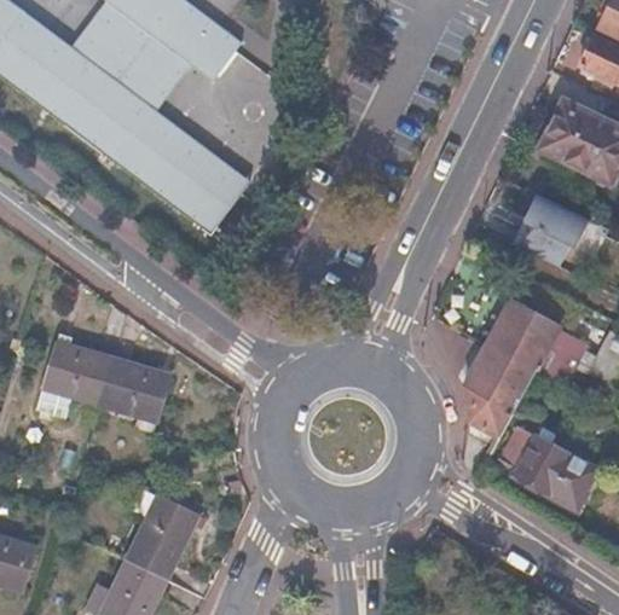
[(105,0),(71,46),(10,0),(0,0),(0,75),(212,235),(243,191),(252,181),(156,109),(191,63),(213,80),(237,48),(242,42),(186,0),(105,0)]
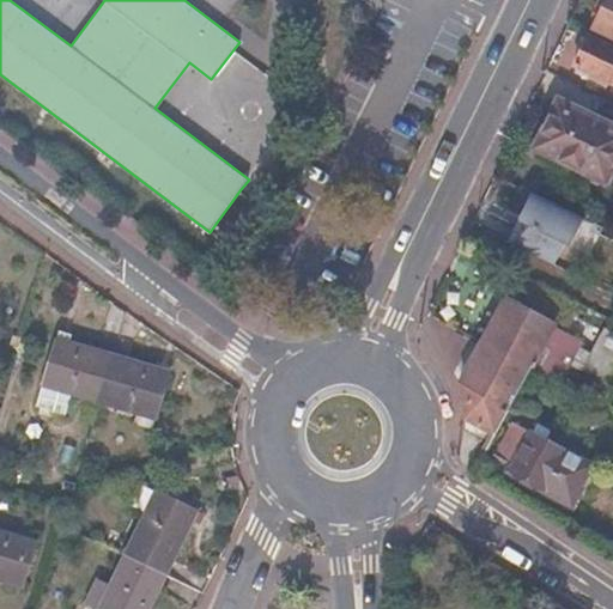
[(605,0),(594,25),(612,34),(612,0),(605,0)]
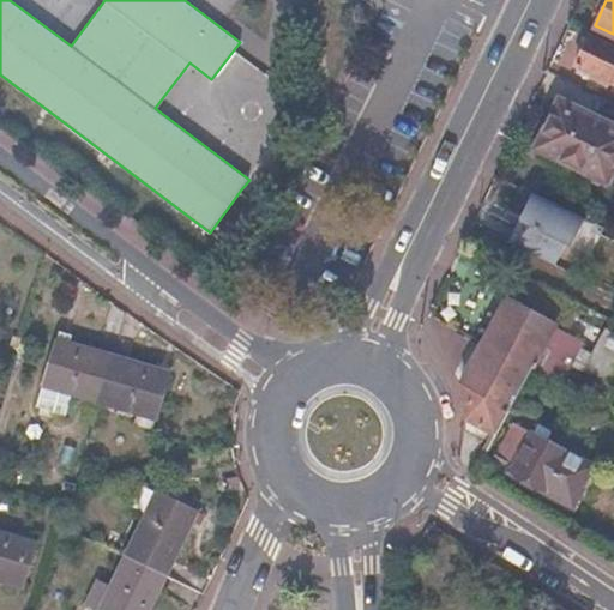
[(613,46),(591,35),(578,61),(613,78),(613,46)]
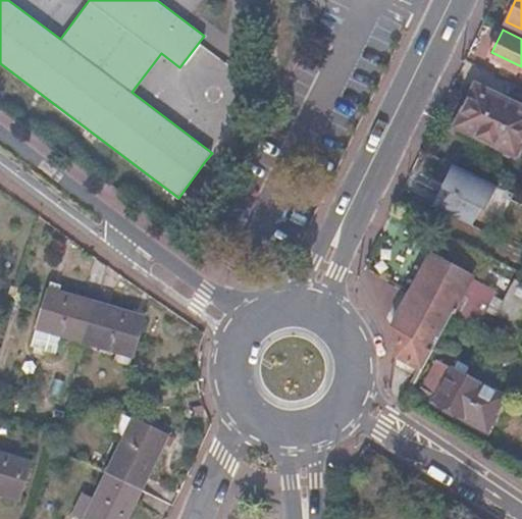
[(521,105),(475,84),(456,123),(515,153),(521,138),(521,105)]
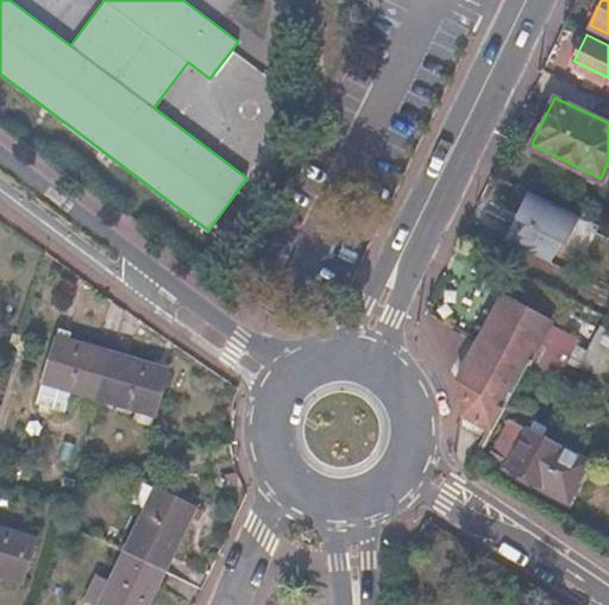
[(528,188),(503,237),(550,260),(560,239),(565,241),(579,213),(528,188)]
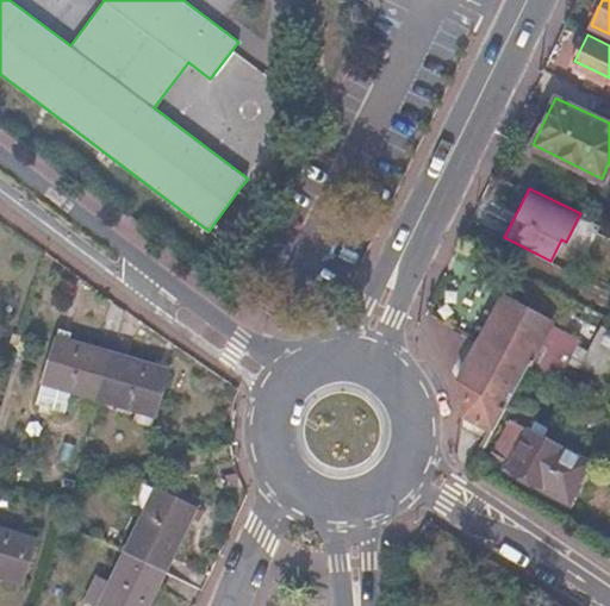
[(551,319),(503,293),(480,337),(460,370),(462,413),(492,430),(503,408),(499,400),(505,388),(511,392),(527,361),(554,375),(574,338),(548,324),(551,319)]
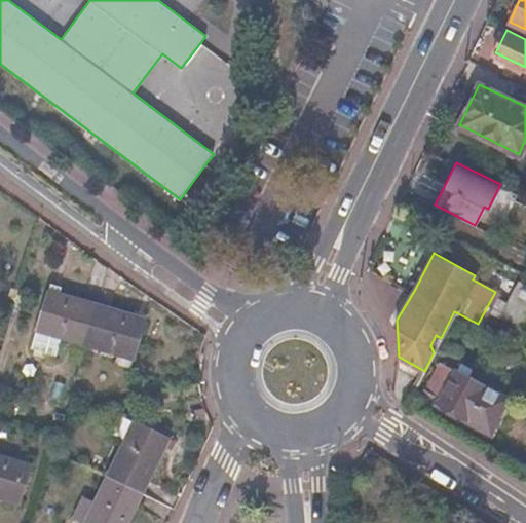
[(525,285),(517,281),(516,283),(499,313),(525,328),(525,285)]
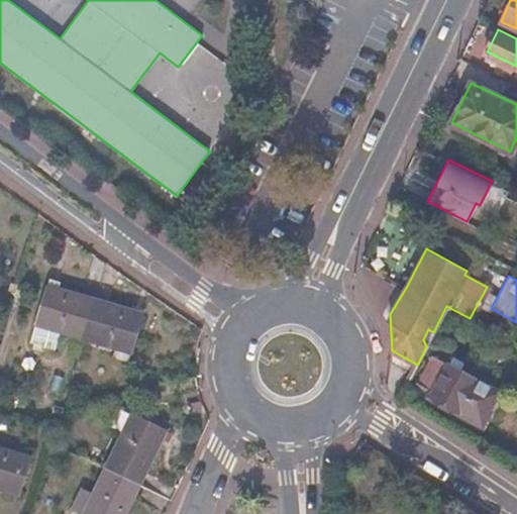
[(61,288),(45,284),(34,324),(31,333),(34,334),(56,340),(60,326),(85,334),(115,342),(112,355),(126,360),(129,349),(132,350),(143,311),(132,307),(131,311),(95,301),(60,291),(61,288)]
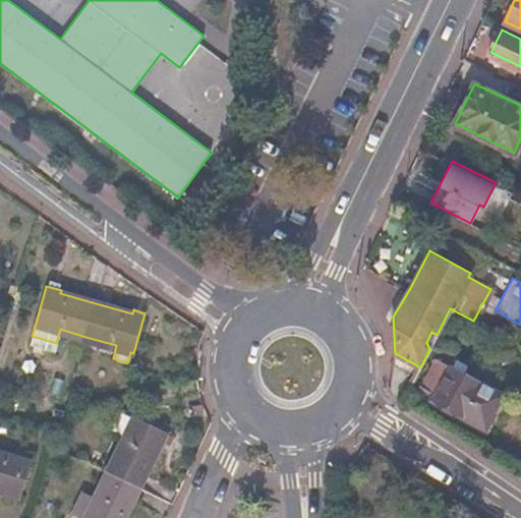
[(501,392),(436,356),(420,385),(435,392),(431,397),(482,424),(501,392)]
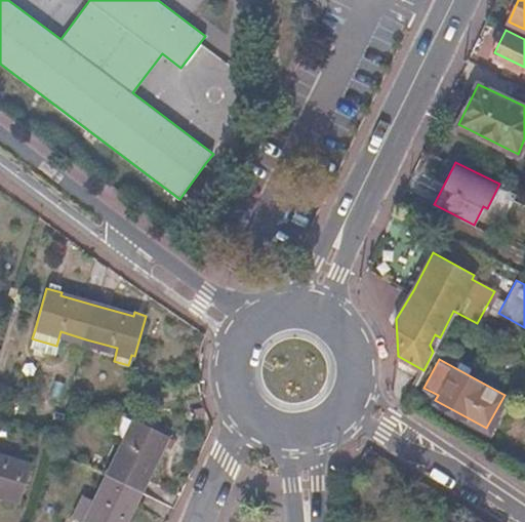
[(126,435),(129,437),(111,476),(97,503),(85,496),(76,516),(88,521),(124,521),(140,490),(161,445),(164,447),(169,436),(134,419),(126,435)]
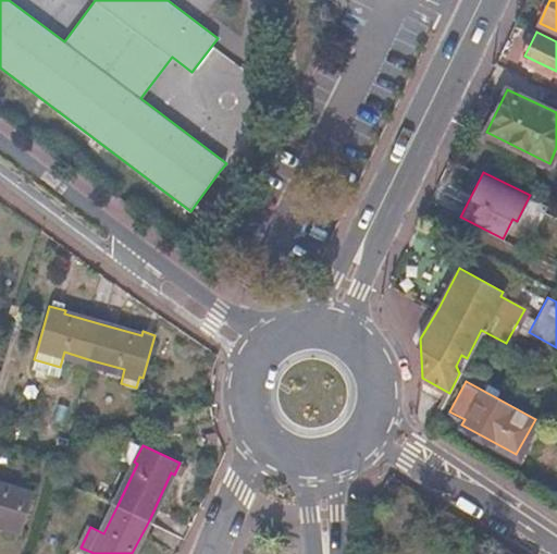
[(0,522),(24,530),(34,494),(0,483),(0,522)]
